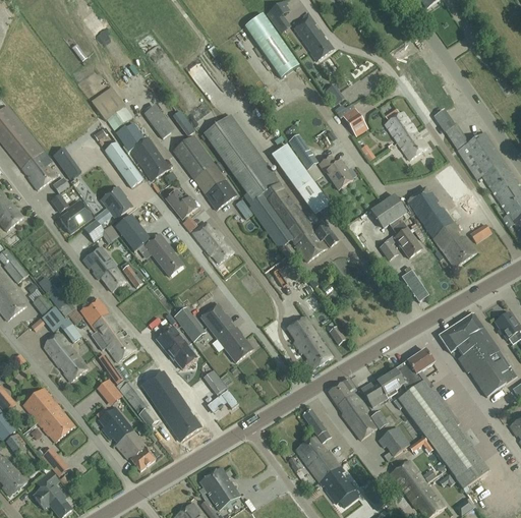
[(283,15),(289,10),(285,5),(288,3),(285,0),(268,13),(269,15),(270,14),(275,21),(283,15)]
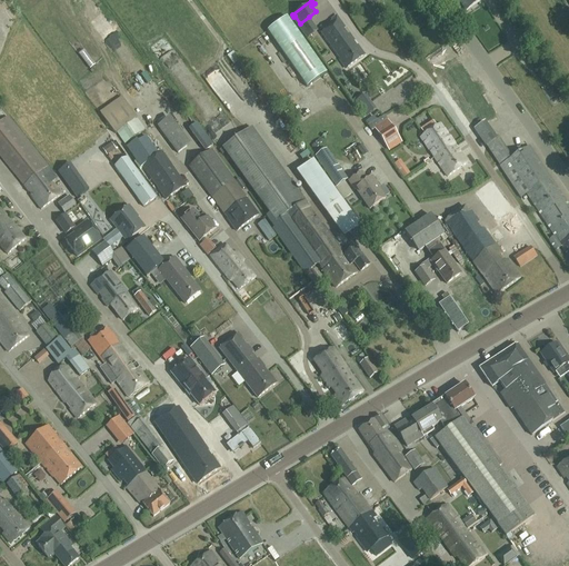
[(337,13),(321,23),(325,27),(321,29),(340,56),(346,65),(365,51),(337,13)]
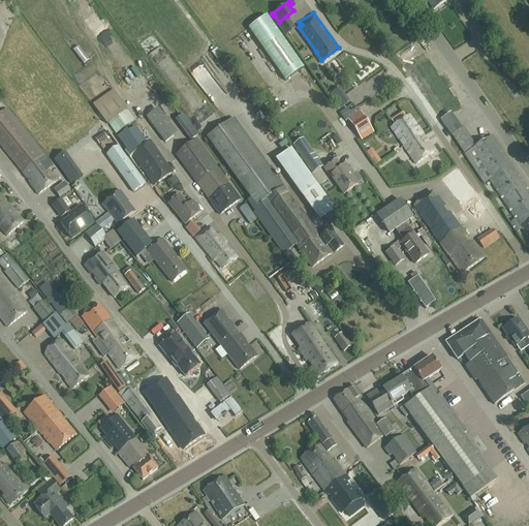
[(280,74),(299,62),(267,14),(248,27),(280,74)]
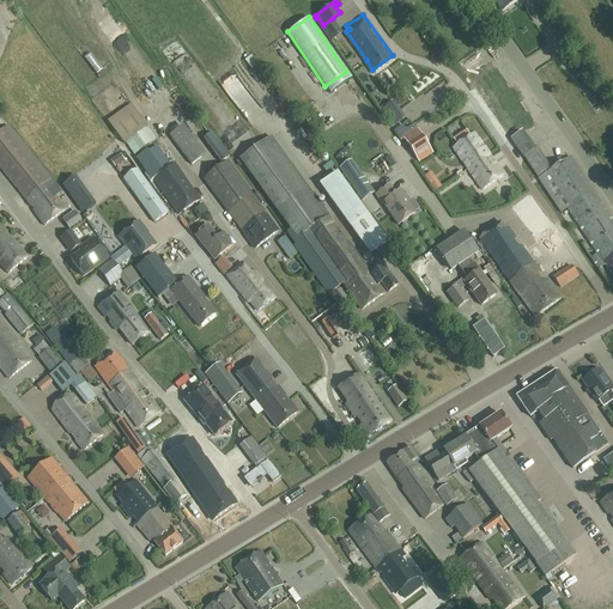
[(101,40),(95,43),(104,62),(111,59),(101,40)]
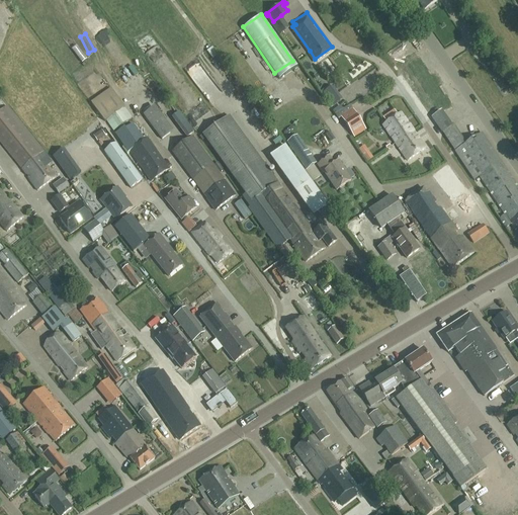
[(210,58),(217,54),(211,46),(204,51),(210,58)]
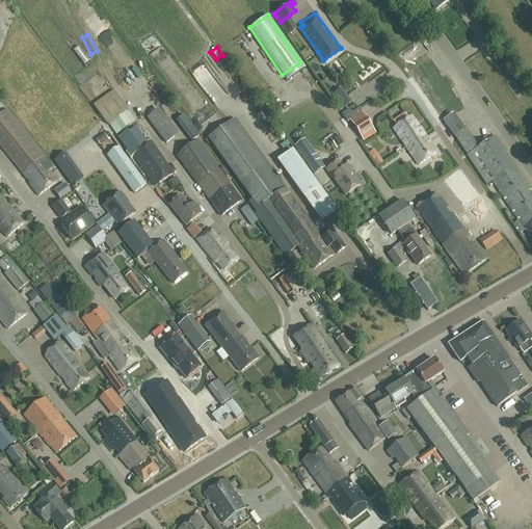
[(351,88),(357,101),(378,90),(372,78),(351,88)]
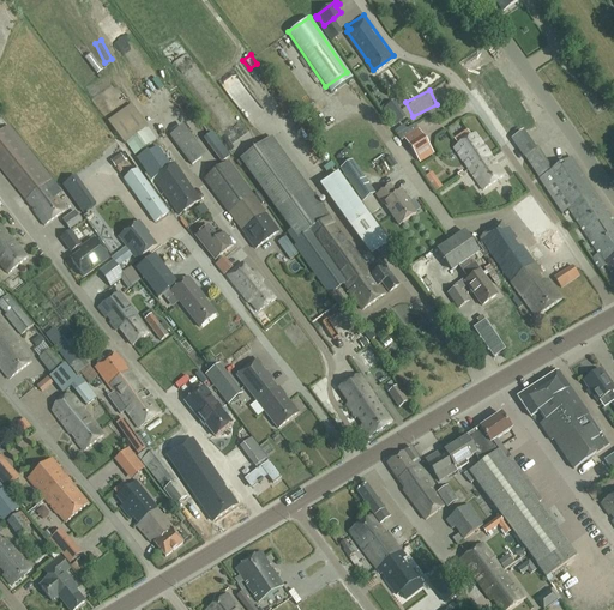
[(134,152),(157,137),(148,125),(131,102),(108,118),(125,142),(126,140),(134,152)]
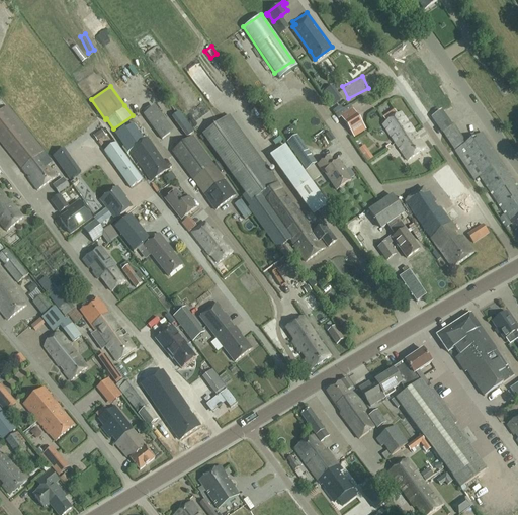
[(37,188),(56,174),(47,163),(52,159),(6,104),(0,108),(0,139),(5,146),(37,188)]
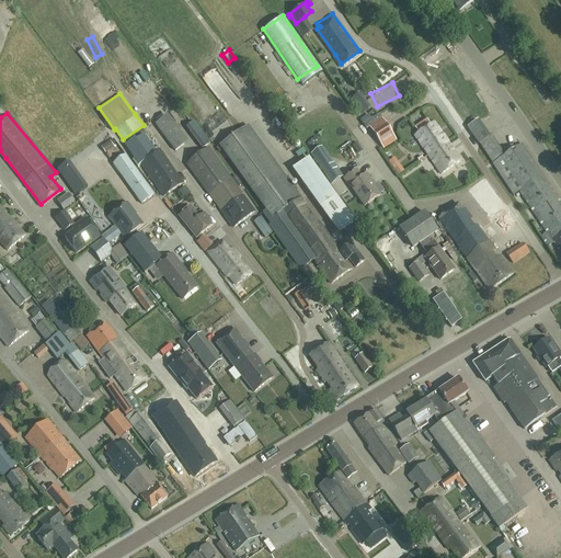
[(382,116),(369,124),(384,146),(396,138),(382,116)]
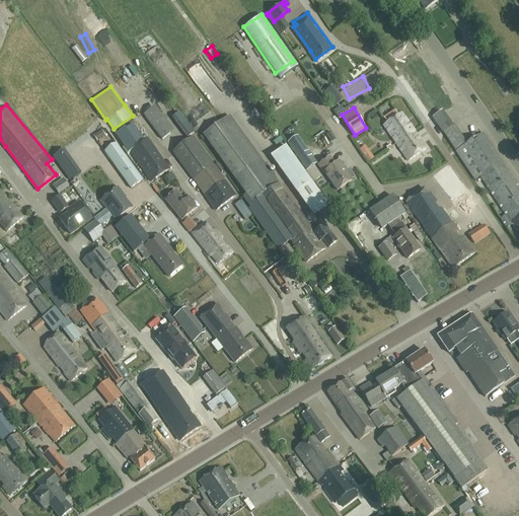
[(383,123),(395,141),(414,129),(401,111),(397,114),(393,108),(383,115),(387,121),(383,123)]
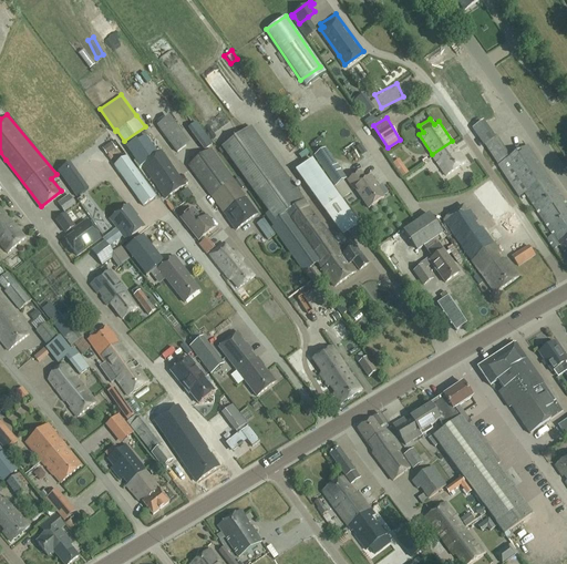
[(483,119),(472,125),(483,142),(484,142),(497,161),(508,153),(495,134),(494,134),(483,119)]
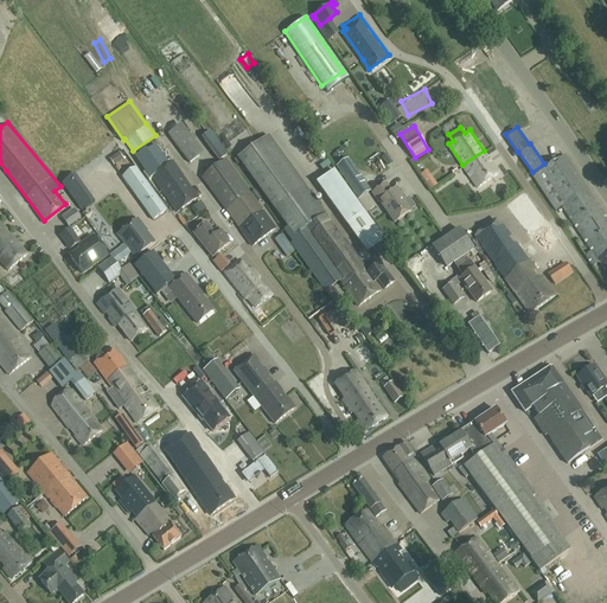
[(218,158),(227,152),(212,133),(204,139),(218,158)]
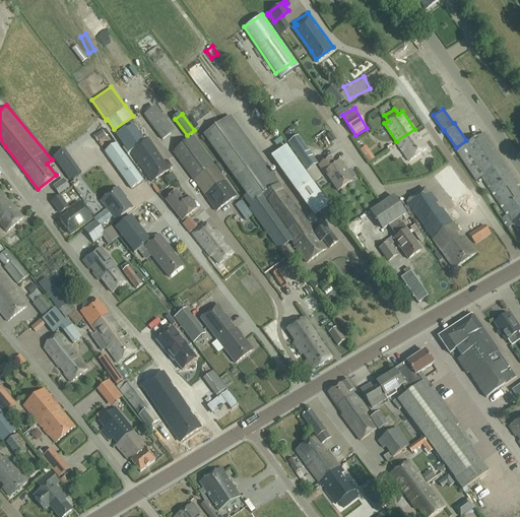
[(294,202),(230,114),(204,133),(247,192),(243,194),(251,204),(249,205),(249,206),(251,209),(278,248),(279,248),(287,257),(294,253),(285,244),(291,239),(307,260),(326,247),(320,238),(323,237),(329,245),(337,239),(331,231),(331,232),(325,223),(315,231),(296,202),(294,202)]
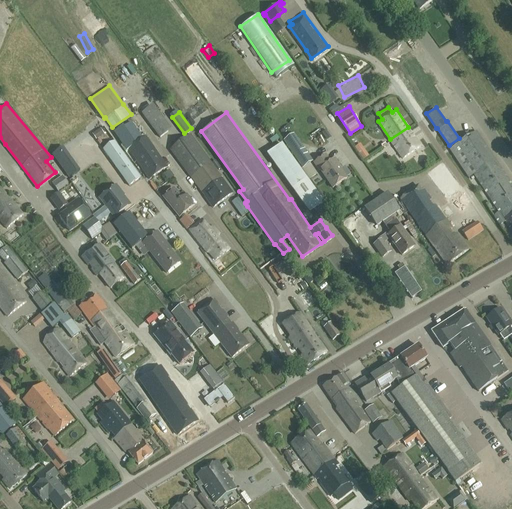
[(125,150),(129,147),(138,160),(138,161),(149,176),(167,164),(158,151),(157,152),(145,135),(143,137),(132,121),(124,125),(123,123),(113,129),(121,142),(120,143),(125,150)]
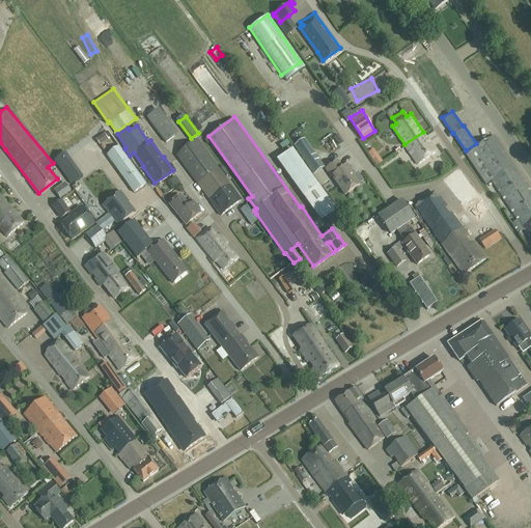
[(423,132),(404,144),(417,162),(436,149),(423,132)]
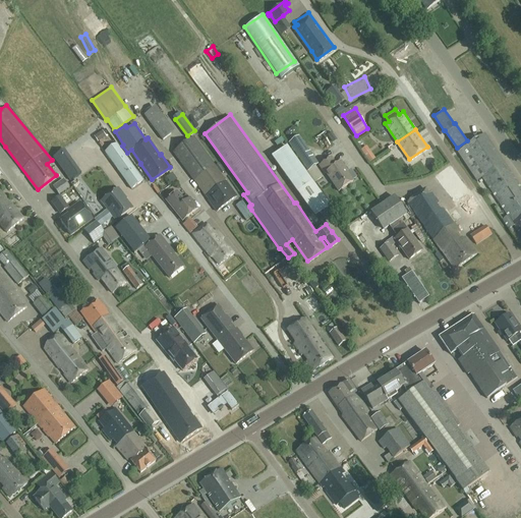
[(97,140),(106,138),(104,130),(95,132),(97,140)]
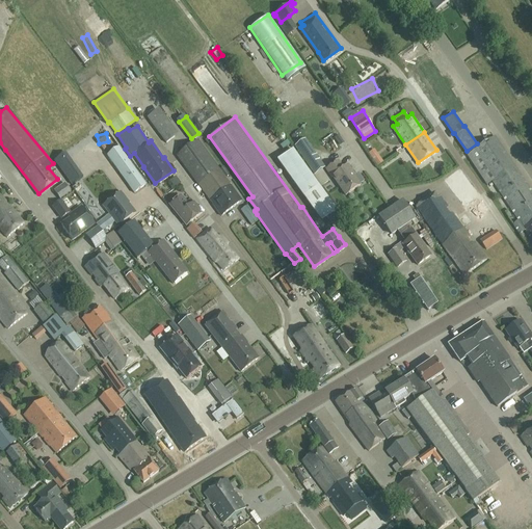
[(531,190),(496,134),(467,153),(486,183),(493,179),(519,218),(512,222),(519,232),(524,228),(531,239),(531,190)]
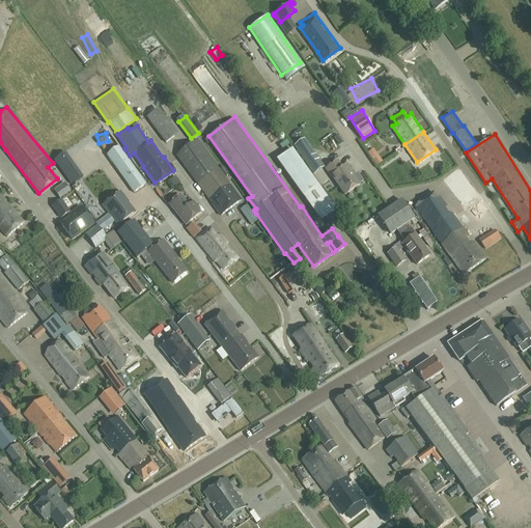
[(67,147),(76,158),(91,145),(84,135),(67,147)]
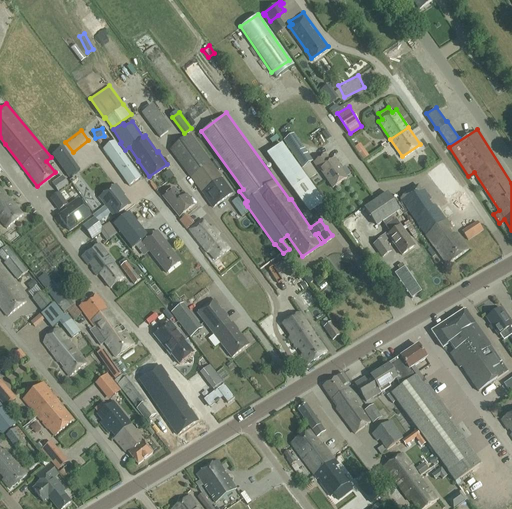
[(231,192),(220,175),(221,174),(190,132),(170,147),(201,189),(203,188),(206,192),(204,194),(212,205),(231,192)]
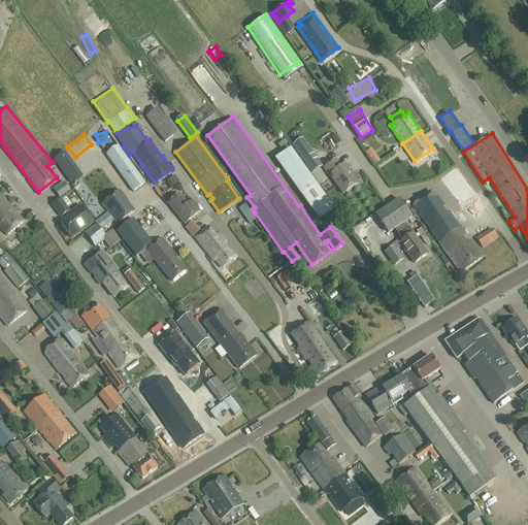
[(319,183),(327,176),(320,166),(323,164),(306,140),(296,149),(311,170),(310,171),(319,183)]
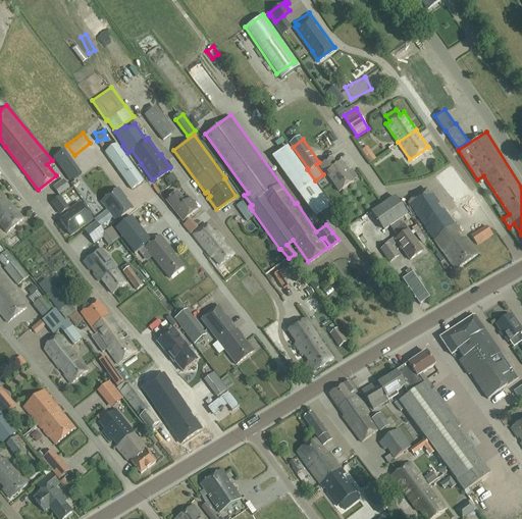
[(132,187),(143,178),(116,142),(105,150),(132,187)]
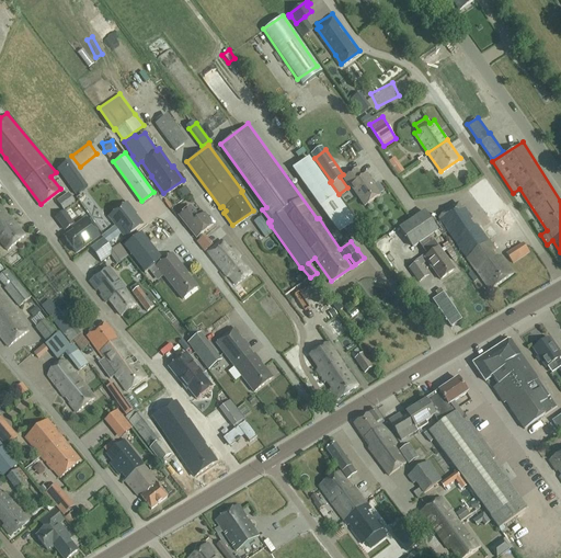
[(298,163),(345,228),(355,220),(309,156),(298,163)]
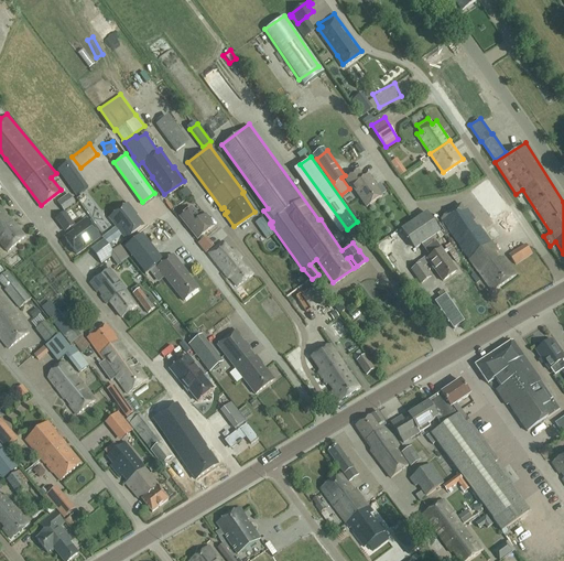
[(396,157),(389,161),(399,175),(405,171),(396,157)]
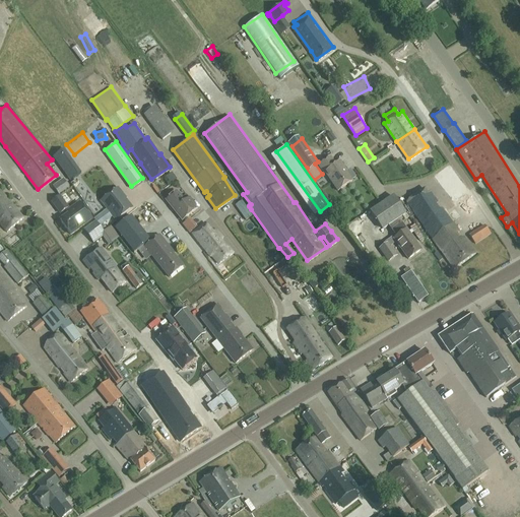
[(69,178),(80,171),(64,146),(53,154),(56,159),(69,178)]
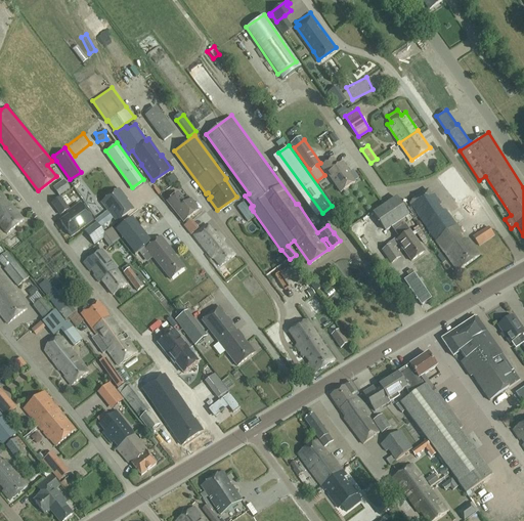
[(333,157),(321,165),(326,172),(328,172),(340,190),(354,180),(354,179),(358,176),(352,167),(348,170),(346,167),(347,167),(342,160),(338,163),(333,157)]
